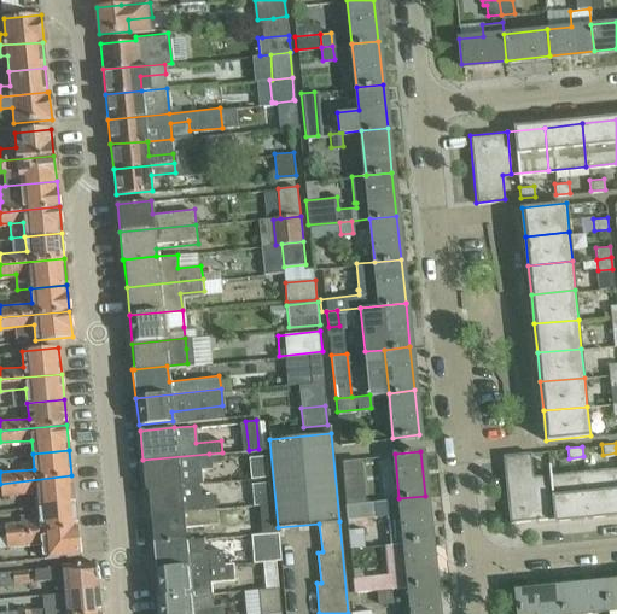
[(547,518),(542,475),(533,475),(530,451),(502,454),(508,521),(547,518)]
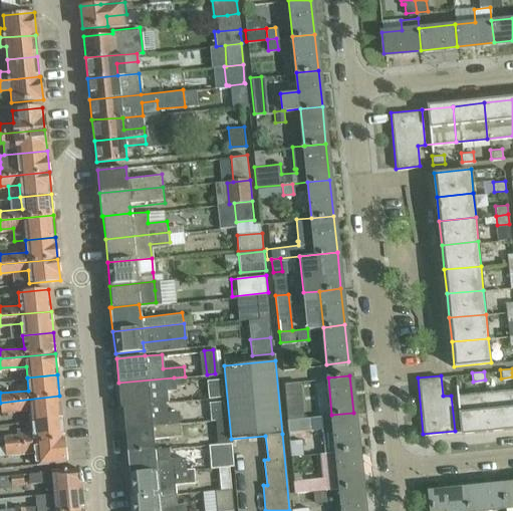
[(175,387),(174,377),(118,382),(120,406),(122,406),(165,401),(168,401),(166,388),(175,387)]
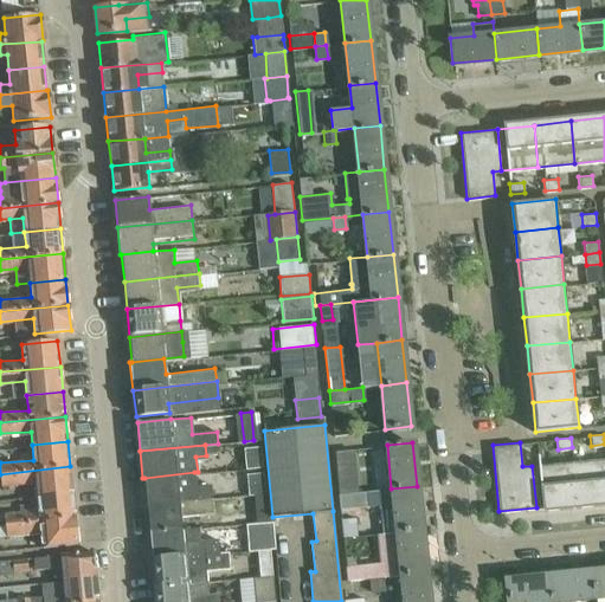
[(245,467),(262,466),(259,445),(243,446),(245,467)]
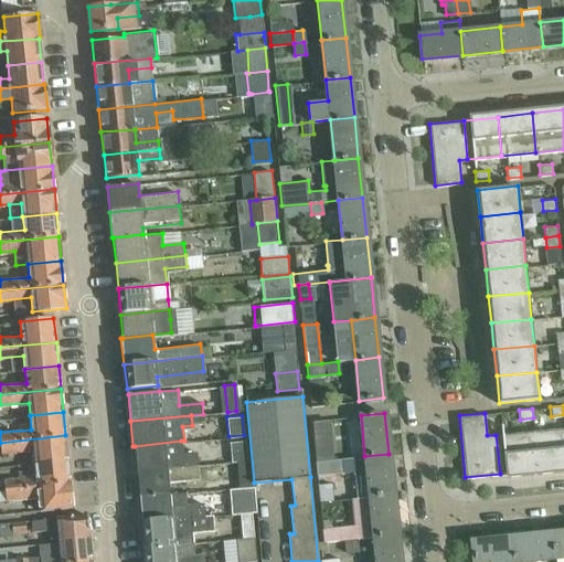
[(563,466),(563,427),(530,431),(534,470),(563,466)]
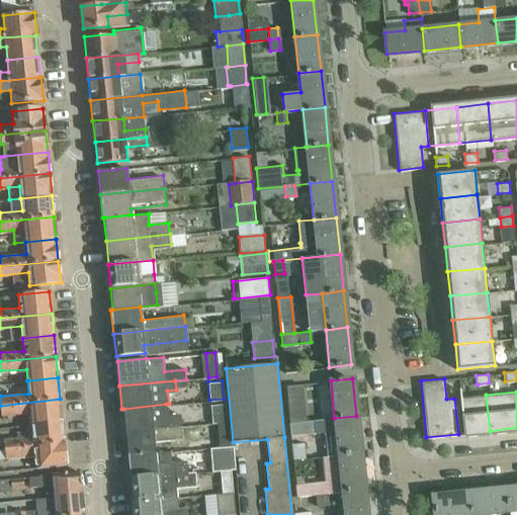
[(490,431),(486,395),(454,399),(458,434),(490,431)]
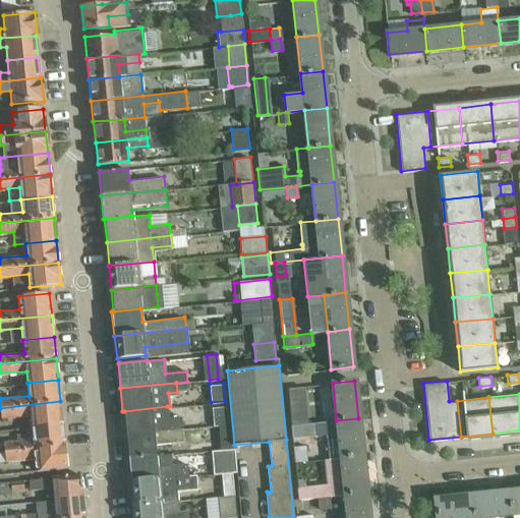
[(62,423),(60,401),(0,408),(0,417),(31,414),(32,426),(62,423)]
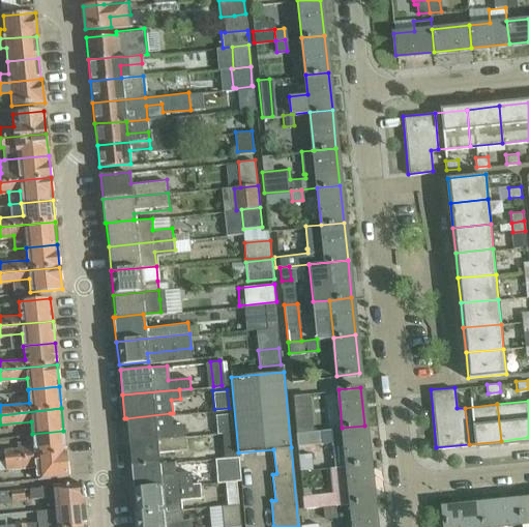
[(170,413),(126,418),(128,441),(185,436),(183,421),(171,423),(170,413)]
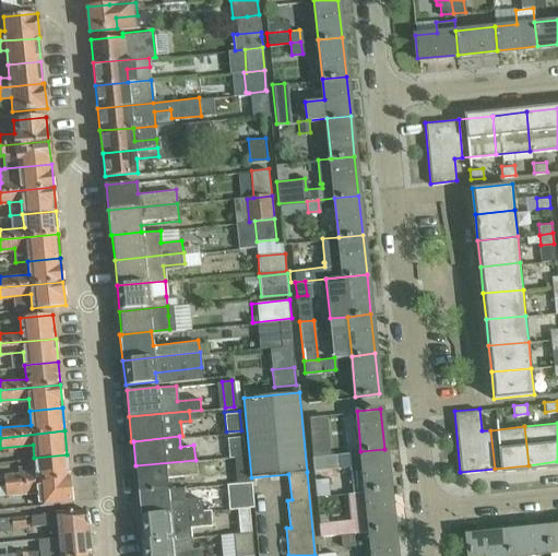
[(234,456),(244,454),(241,436),(227,437),(228,457),(234,456)]
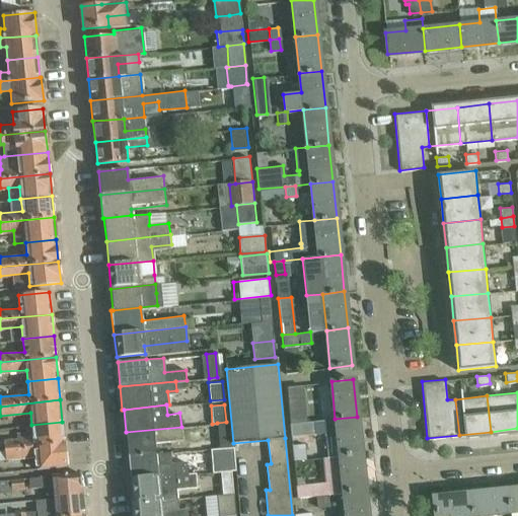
[(304,404),(290,407),(292,422),(306,421),(304,404)]
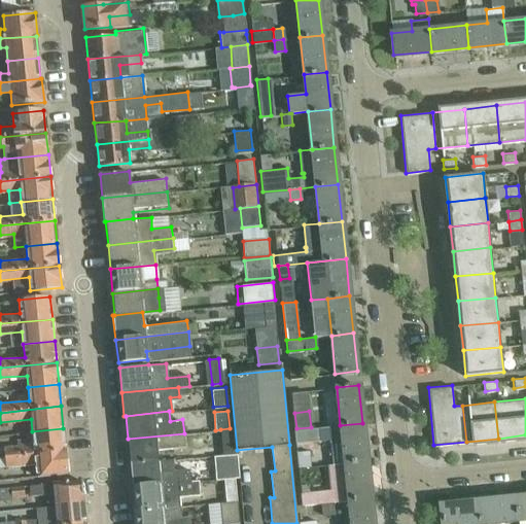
[(362,423),(340,425),(327,426),(329,443),(342,441),(344,462),(366,460),(362,423)]
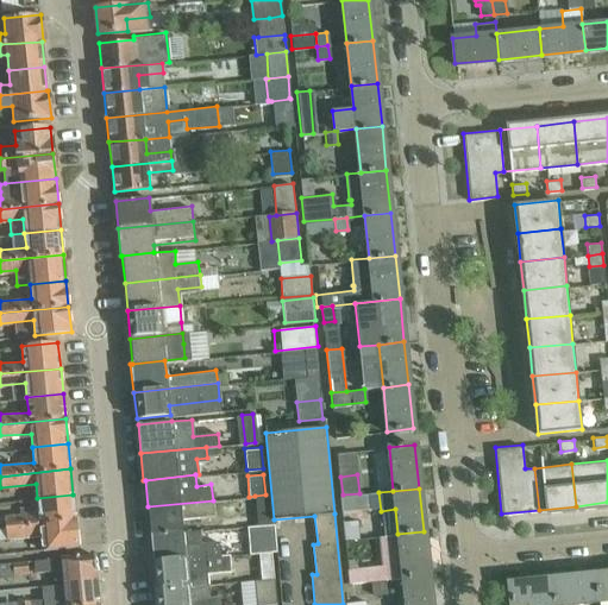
[(375,493),(363,495),(343,496),(344,509),(376,505),(375,493)]
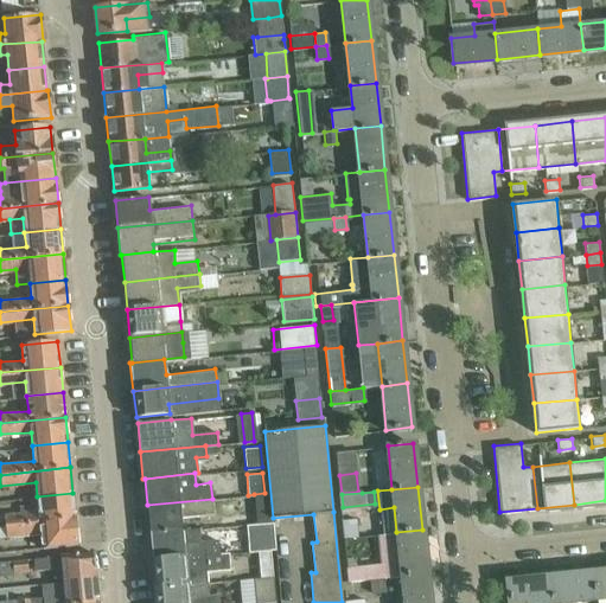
[(72,493),(37,496),(38,511),(4,514),(5,525),(76,518),(72,493)]
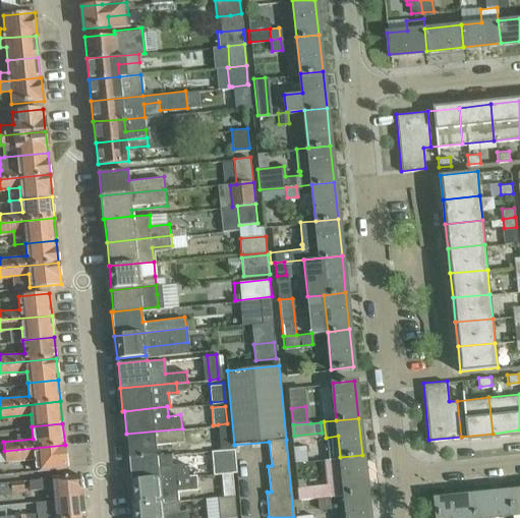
[(230,423),(227,423),(218,424),(220,448),(232,447),(230,423)]
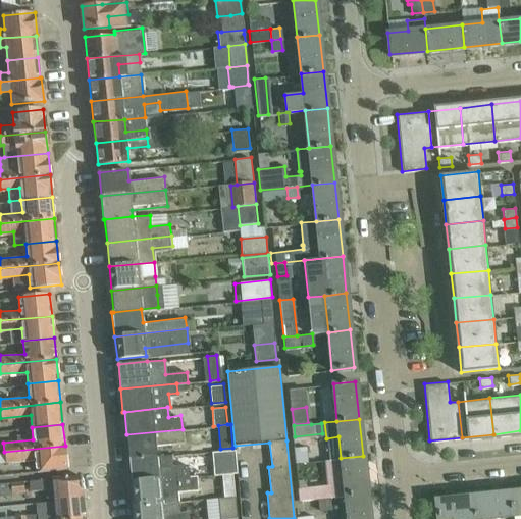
[(184,438),(183,429),(126,434),(128,458),(156,455),(155,442),(184,438)]
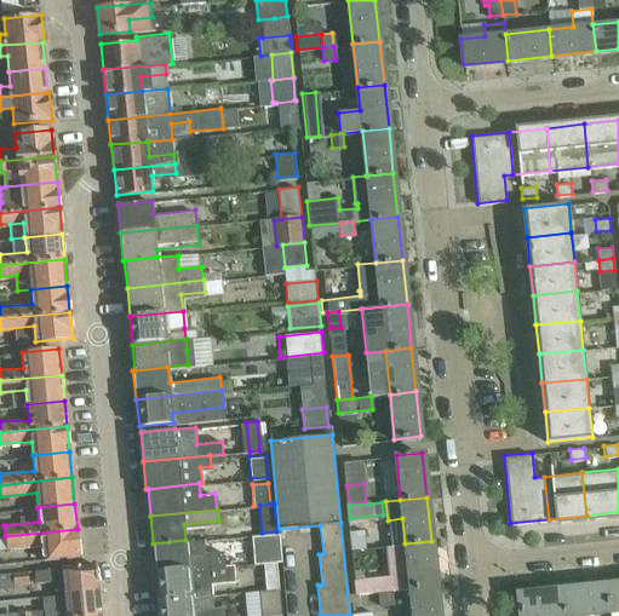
[(78,529),(5,536),(6,547),(41,543),(43,559),(80,556),(78,529)]
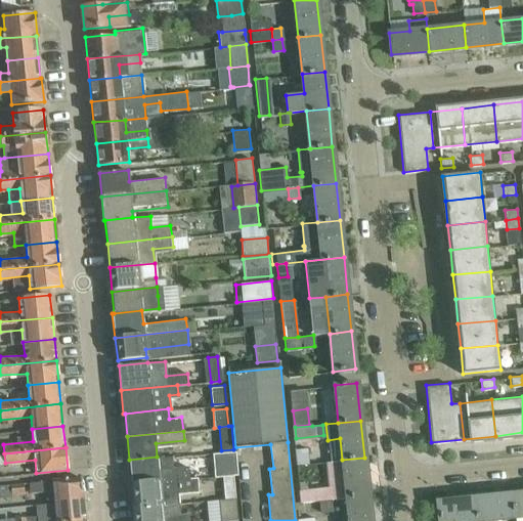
[(222,475),(233,474),(236,474),(233,453),(211,456),(213,476),(222,475)]
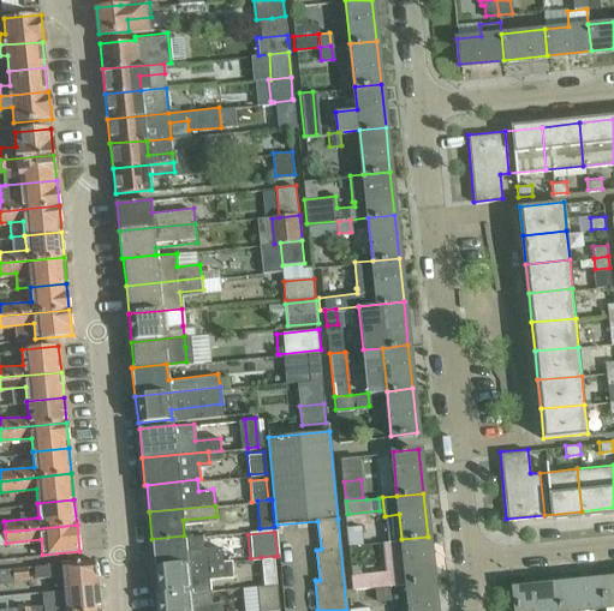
[(186,553),(184,535),(151,539),(154,567),(221,559),(220,549),(206,551),(186,553)]
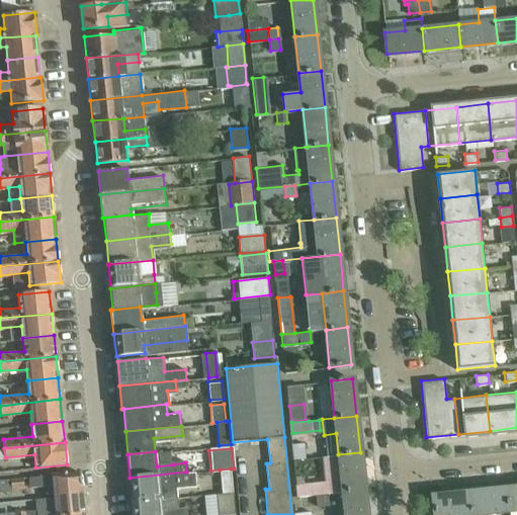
[(364,489),(360,452),(338,454),(342,491),(364,489)]
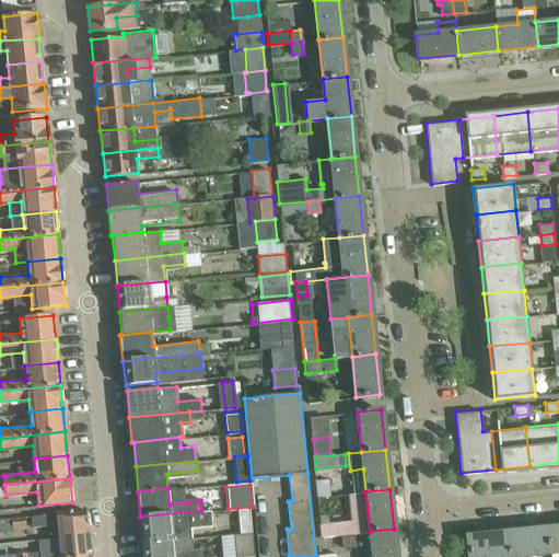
[(252,532),(249,507),(237,508),(240,533),(252,532)]
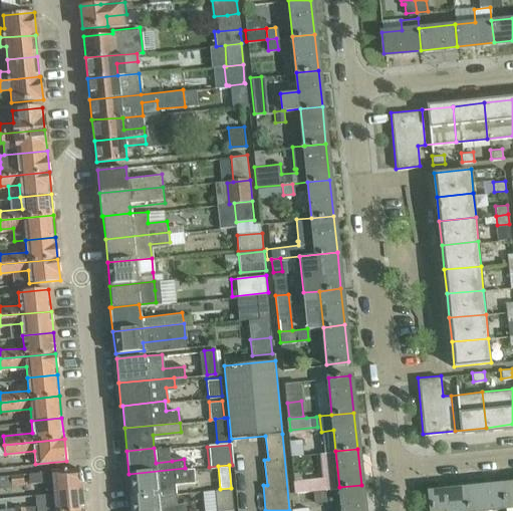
[(75,468),(29,473),(30,483),(48,481),(49,493),(77,490),(75,468)]
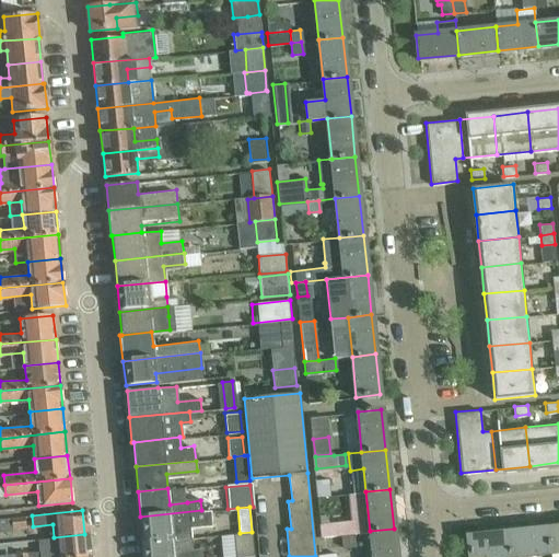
[(201,510),(140,517),(143,541),(173,538),(191,536),(190,526),(211,524),(210,510),(201,511),(201,510)]
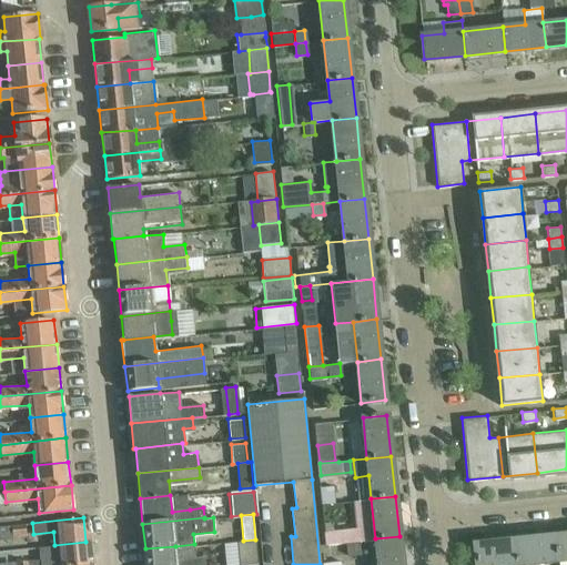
[(0,537),(26,535),(24,524),(0,526),(0,537)]
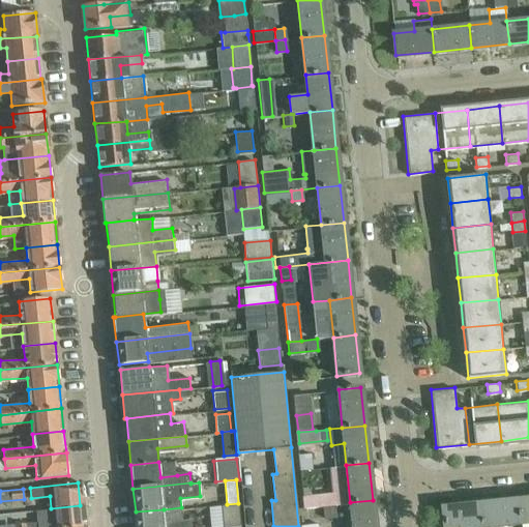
[(323,504),(333,503),(332,493),(304,496),(305,506),(323,504)]
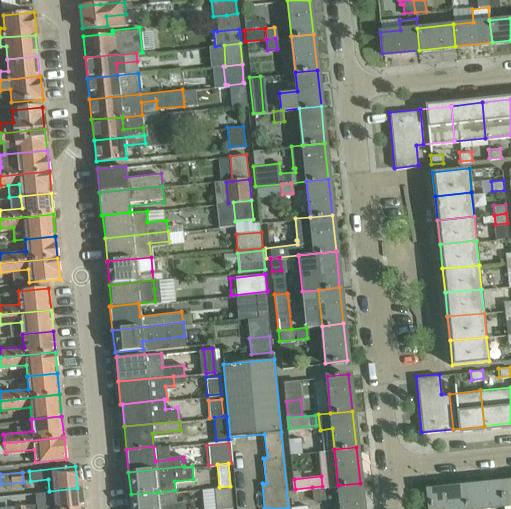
[(510,481),(501,483),(503,505),(510,504),(510,481)]
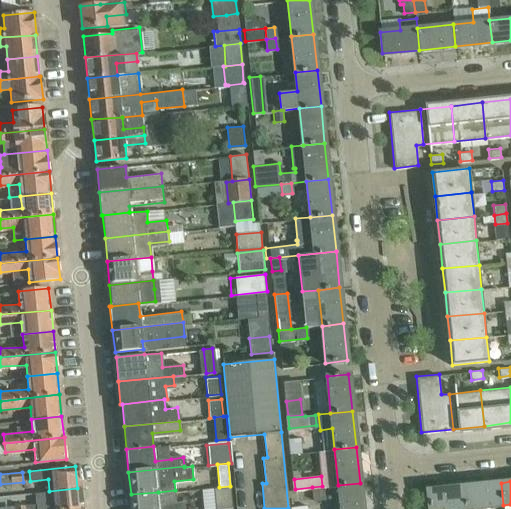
[(362,508),(360,483),(338,485),(340,508),(362,508)]
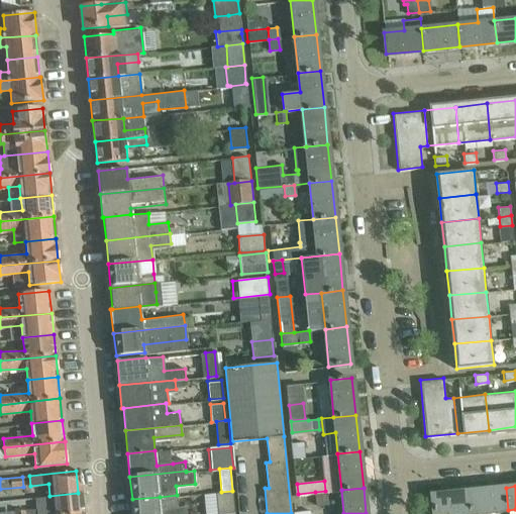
[(506,488),(469,492),(471,513),(508,510),(506,488)]
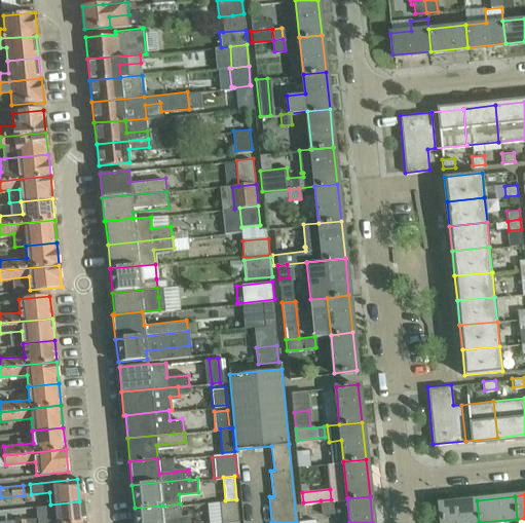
[(238,522),(236,499),(225,500),(218,500),(220,522),(238,522)]
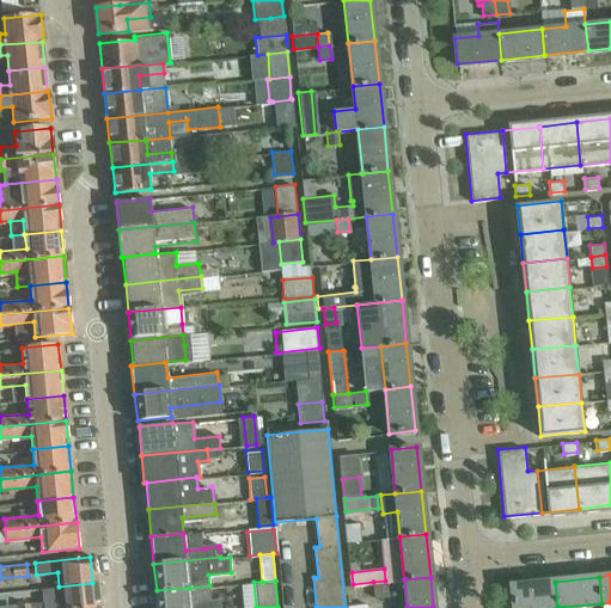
[(386,594),(385,581),(373,582),(374,595),(386,594)]
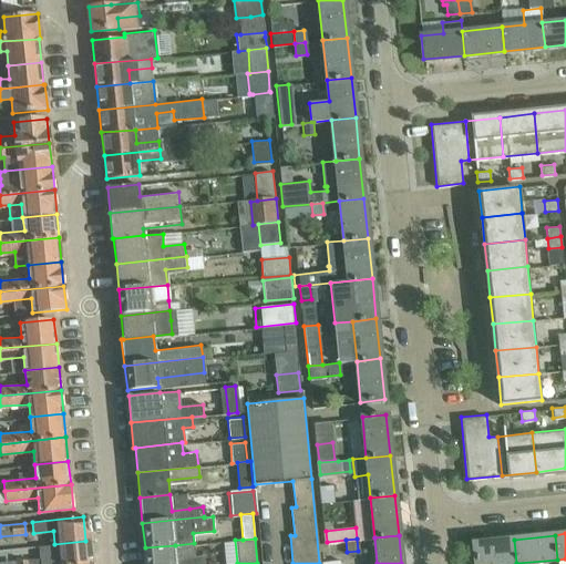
[(512,563),(516,563),(514,540),(473,543),(475,563),(512,563)]
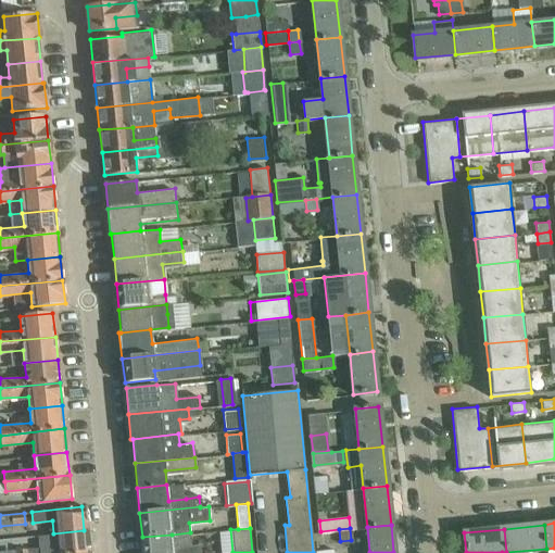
[(55,547),(30,549),(16,551),(16,552),(86,552),(84,530),(53,533),(55,547)]
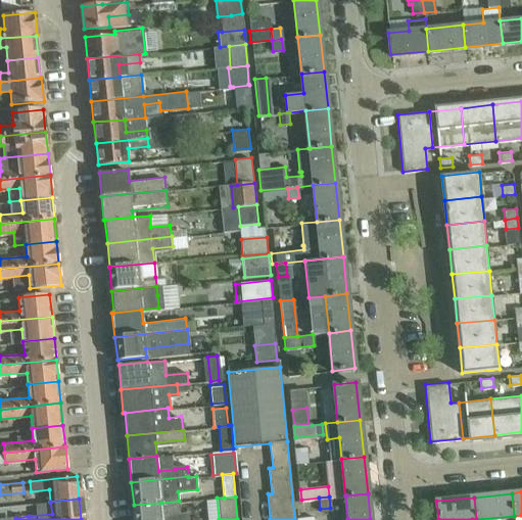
[(161,503),(134,505),(132,505),(133,519),(180,519),(180,516),(163,517),(161,503)]
